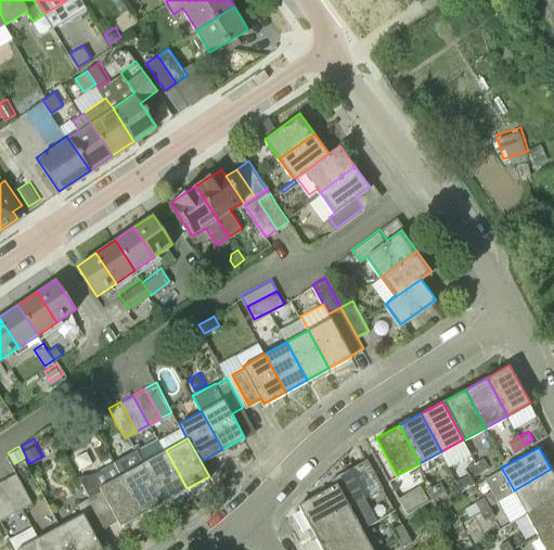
[(165,500),(187,488),(166,450),(143,462),(165,500)]
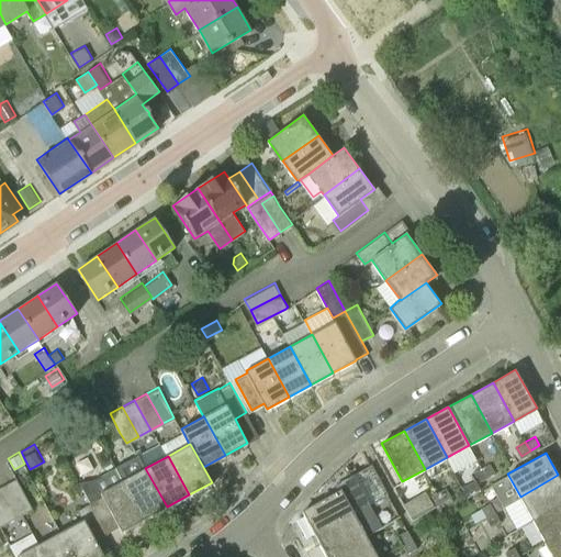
[(481,466),(486,476),(495,470),(490,461),(481,466)]
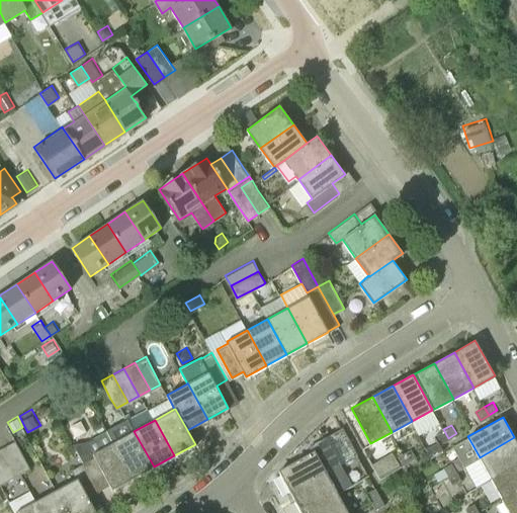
[(109,484),(112,489),(133,478),(113,443),(105,426),(98,434),(86,440),(73,442),(83,461),(98,490),(109,484)]
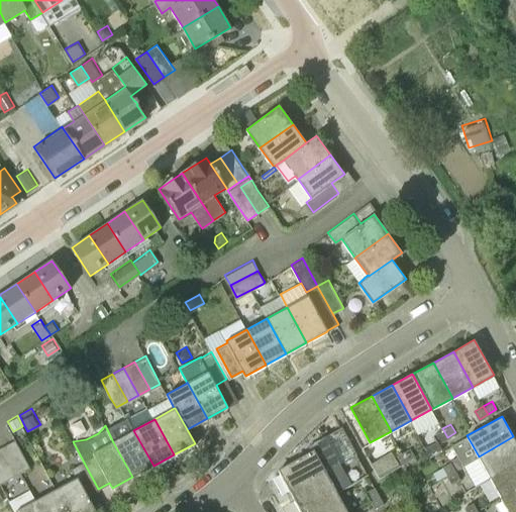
[(439,441),(447,437),(442,428),(434,432),(439,441)]
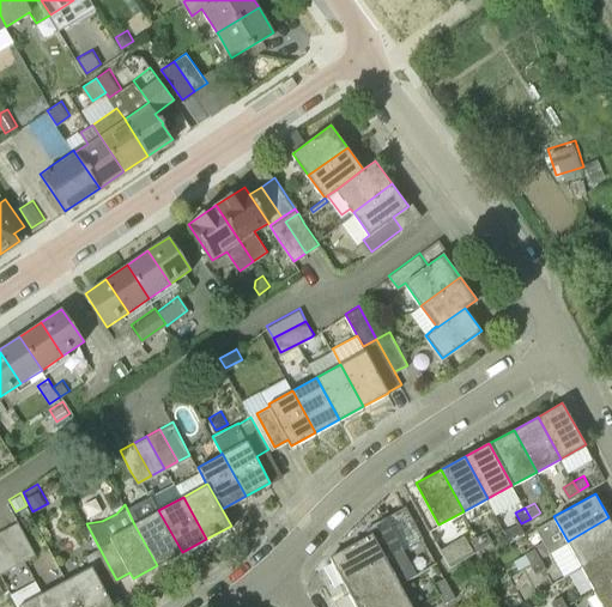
[(157,565),(182,552),(158,510),(134,524),(157,565)]
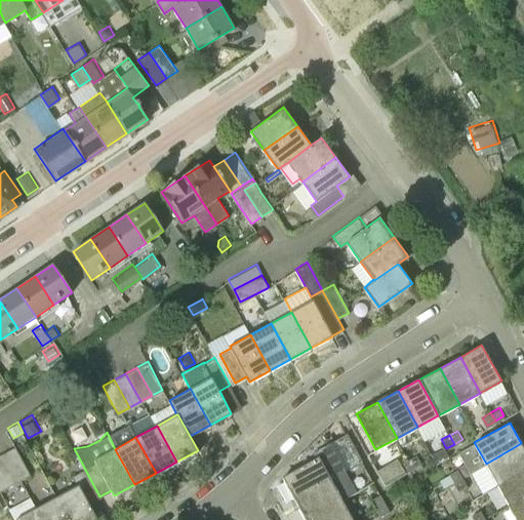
[(497,484),(523,469),(523,447),(521,443),(486,464),(497,484)]
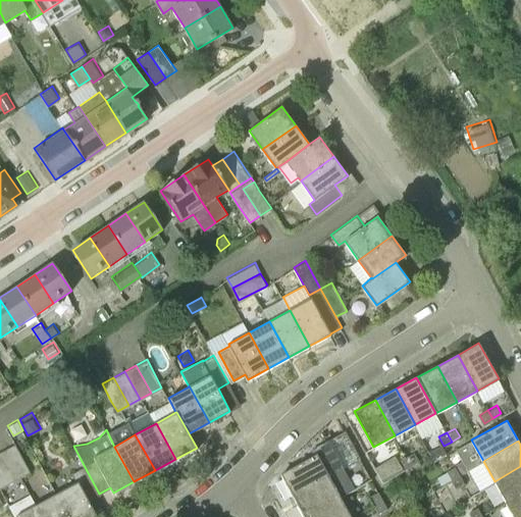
[(19,476),(31,470),(15,443),(4,449),(19,476)]
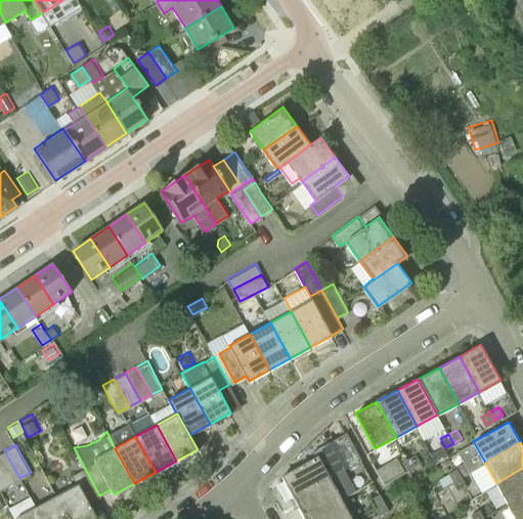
[(0,469),(8,484),(19,478),(4,450),(0,452),(0,469)]
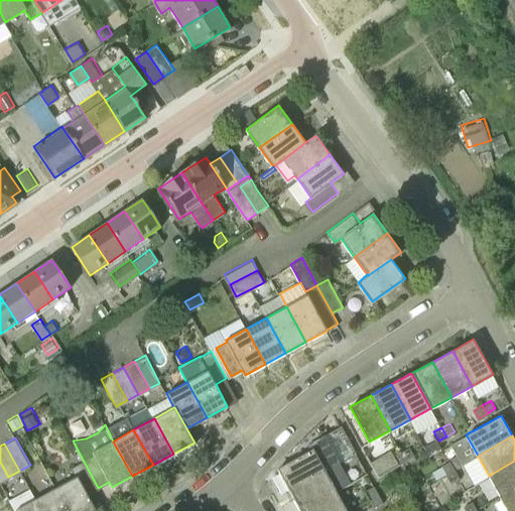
[(400,450),(405,459),(414,455),(409,445),(400,450)]
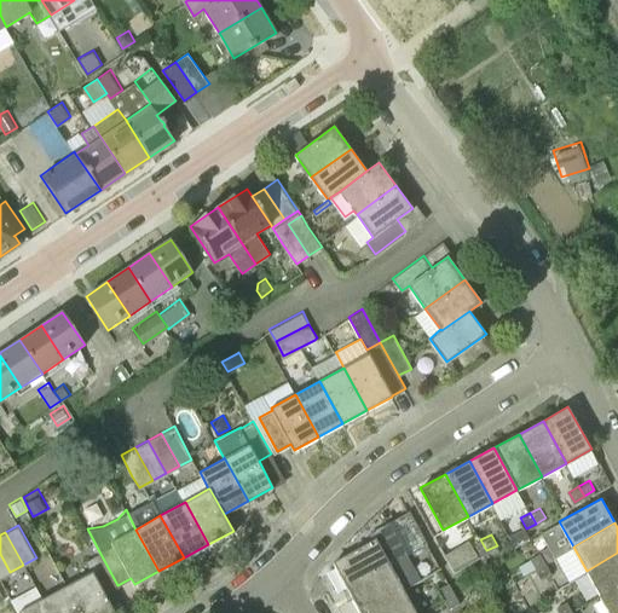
[(347,587),(390,564),(375,538),(333,562),(347,587)]
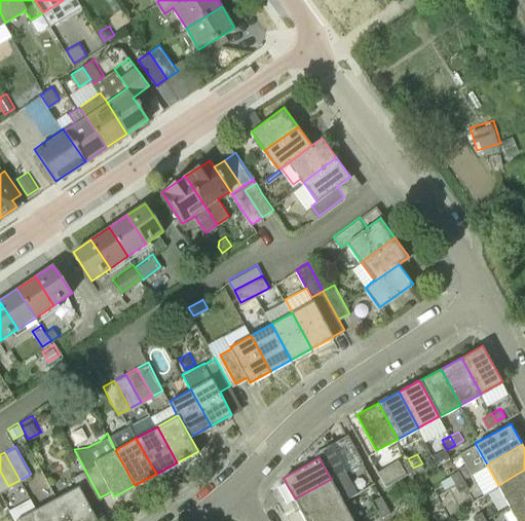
[(405,473),(413,468),(408,458),(400,463),(405,473)]
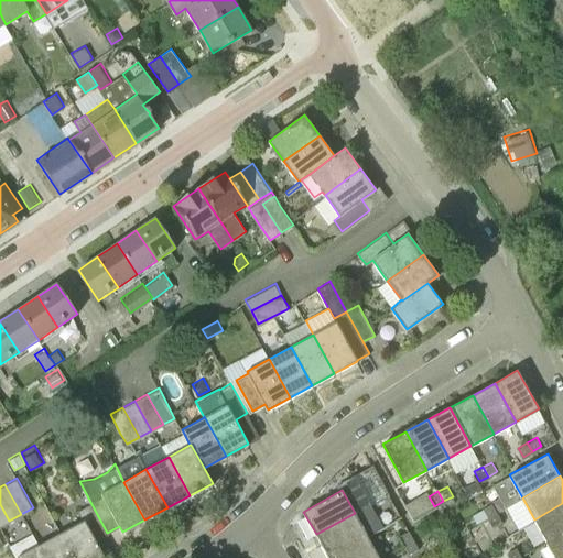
[(84,521),(62,532),(75,557),(105,557),(95,539),(107,533),(90,502),(78,509),(84,521)]
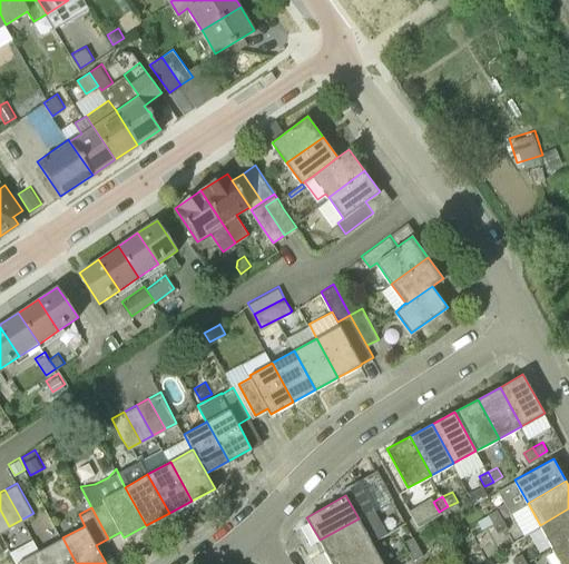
[(492,523),(502,517),(498,507),(487,513),(492,523)]
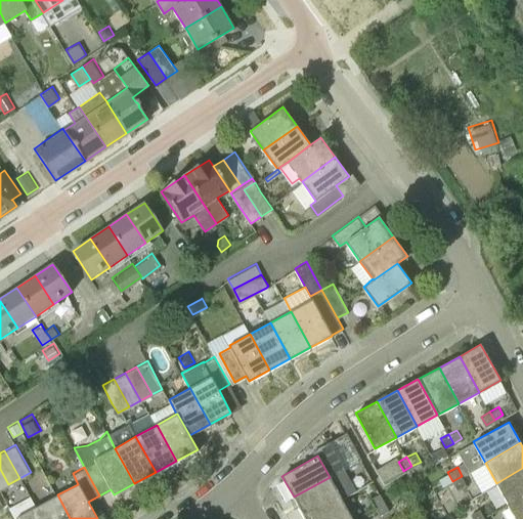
[(508,504),(522,494),(522,468),(496,483),(508,504)]
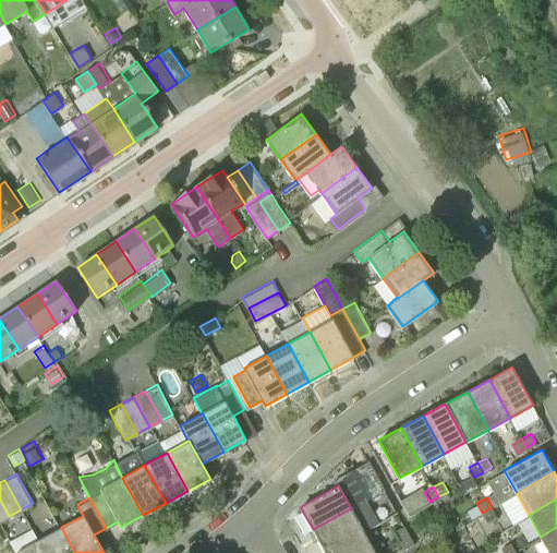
[(0,520),(9,516),(0,500),(0,520)]
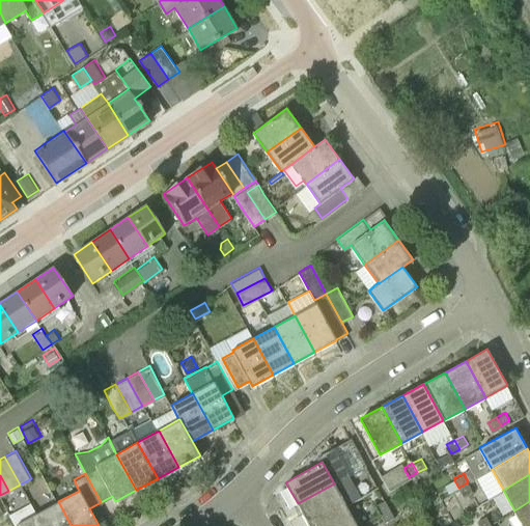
[(468,482),(458,488),(464,496),(473,491),(468,482)]
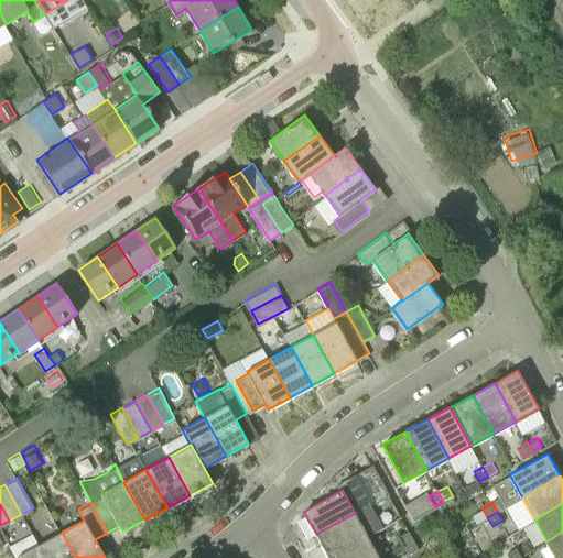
[(328,557),(367,536),(355,513),(316,534),(328,557)]
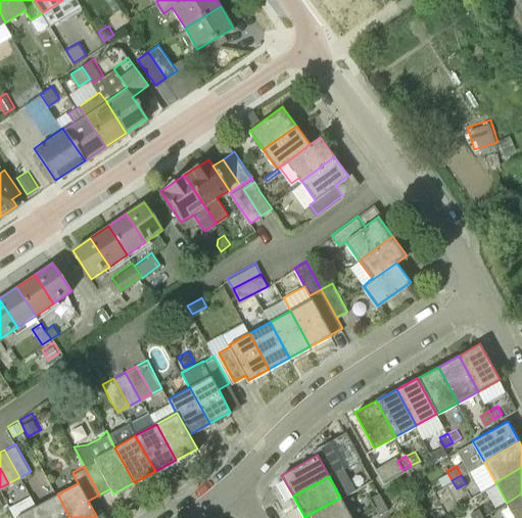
[(370,497),(375,505),(384,500),(379,491),(370,497)]
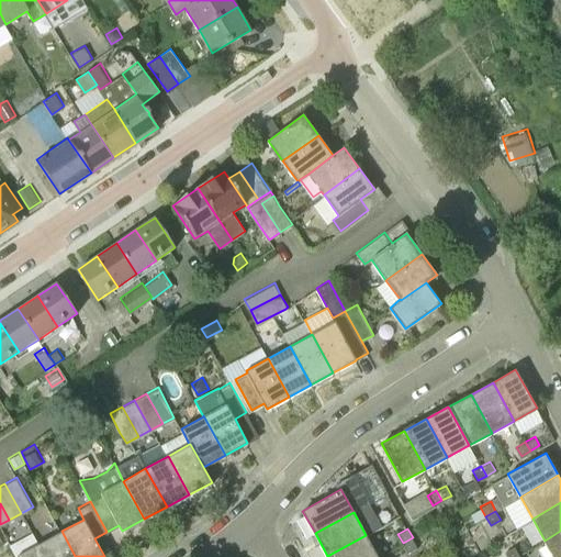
[(46,556),(75,556),(62,531),(40,543),(46,556)]
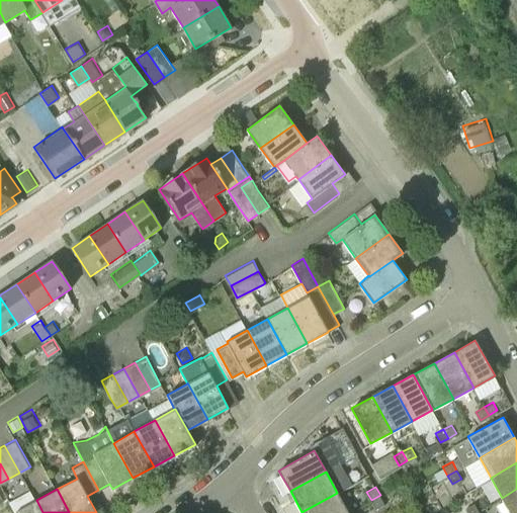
[(516,489),(502,498),(509,512),(516,512),(516,489)]
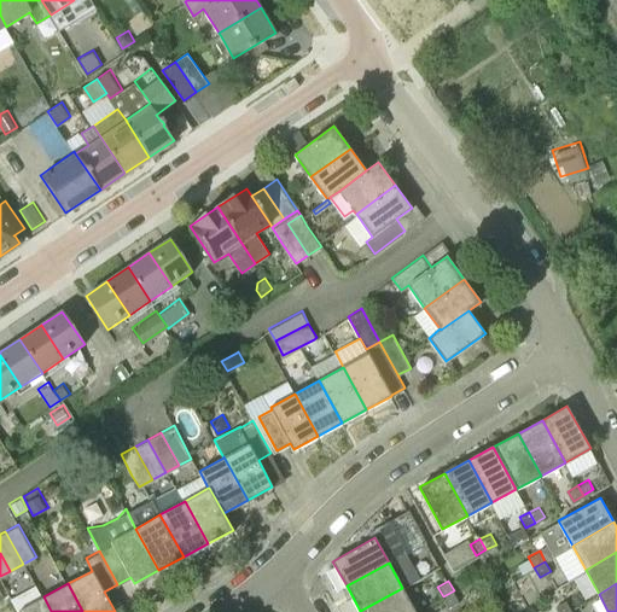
[(19,611),(51,611),(44,596),(36,584),(12,598),(19,611)]
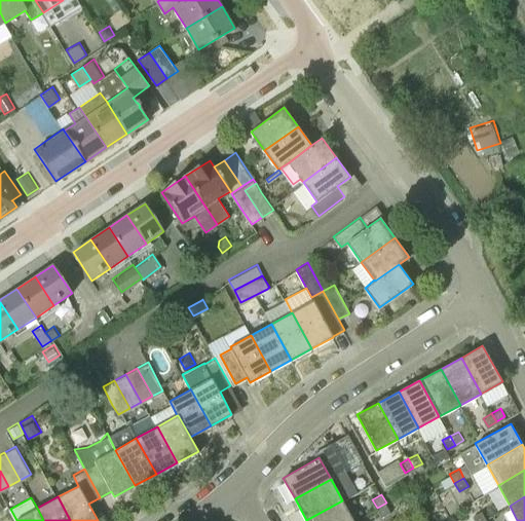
[(306,520),(352,520),(353,520),(342,500),(306,520)]
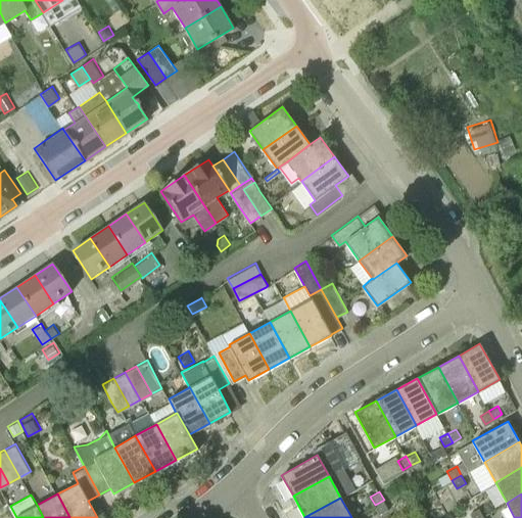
[(384,500),(375,505),(379,513),(388,508),(384,500)]
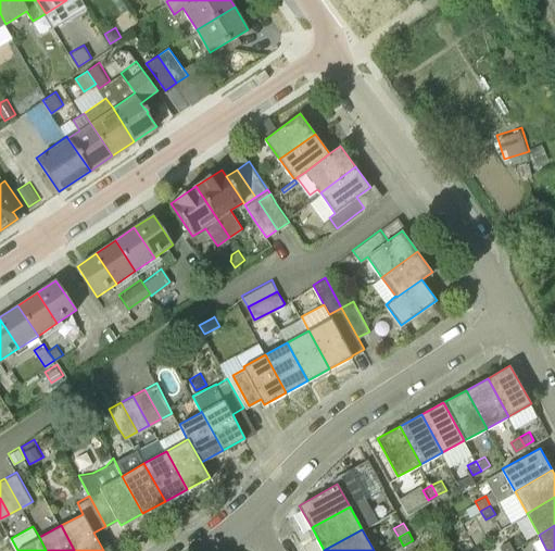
[(503,550),(506,550),(514,548),(509,538),(500,542),(503,550)]
